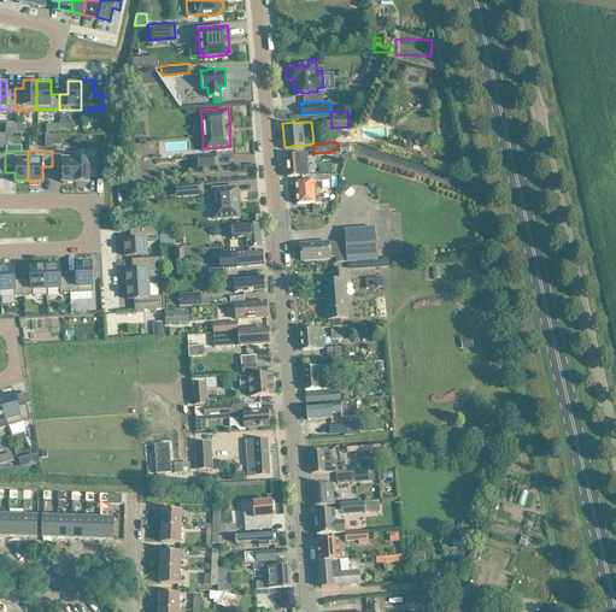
[(75,151),(52,151),(52,166),(62,166),(62,180),(74,180),(75,180),(75,157),(75,151)]
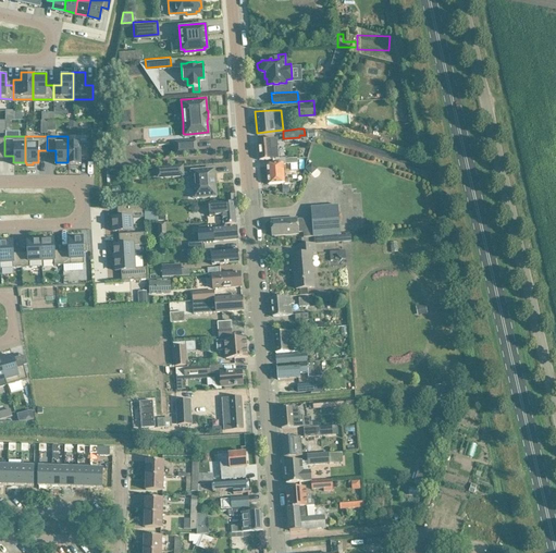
[(276,136),(257,138),(259,157),(272,156),(272,158),(278,157),(278,156),(276,136)]
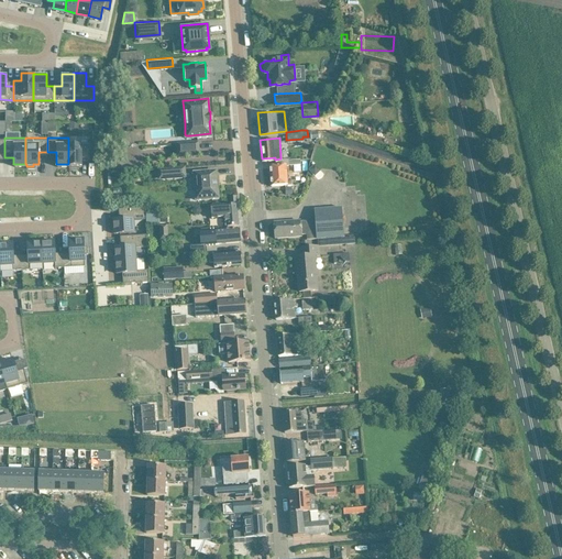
[(198,139),(184,140),(185,153),(199,152),(198,139)]
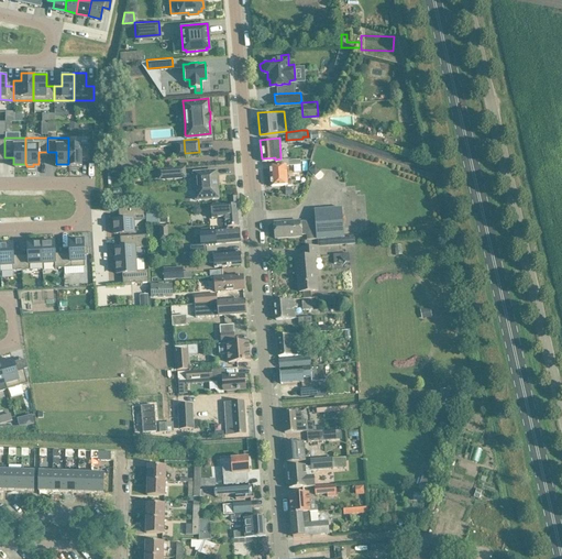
[(68,143),(68,164),(80,164),(80,157),(88,157),(88,143),(86,143),(68,143)]
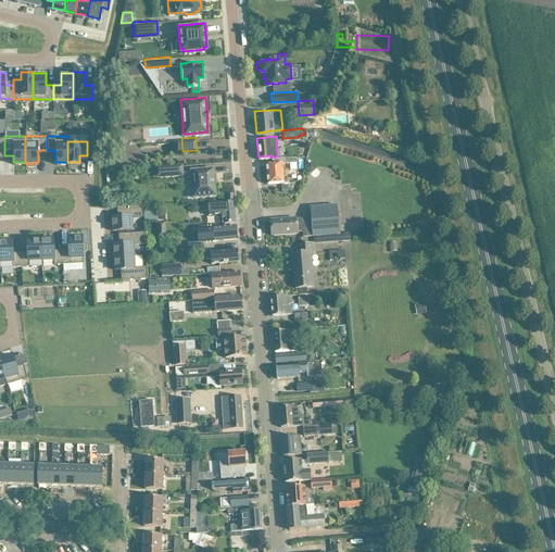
[(277,158),(272,158),(272,161),(265,162),(266,182),(287,179),(287,173),(284,174),(282,162),(284,162),(284,161),(295,160),(295,155),(277,158)]
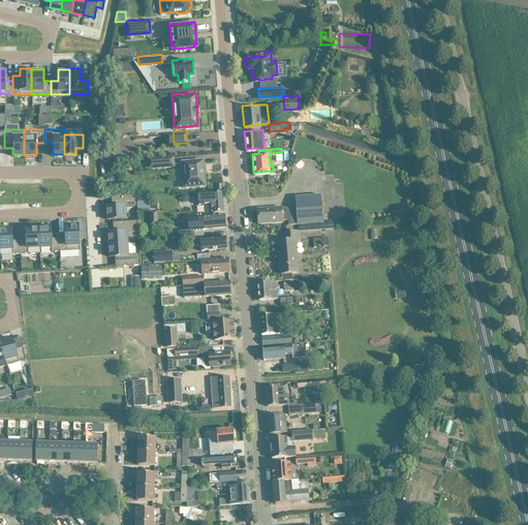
[(173,154),(154,156),(147,156),(148,166),(155,165),(174,164),(173,154)]
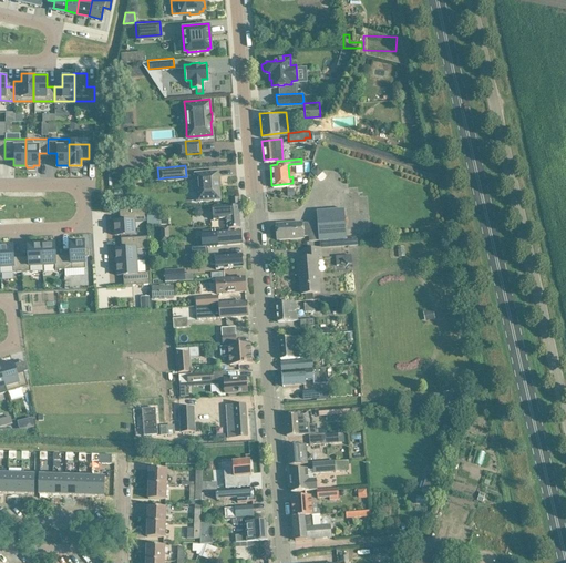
[(217,170),(194,171),(196,198),(219,197),(217,170)]
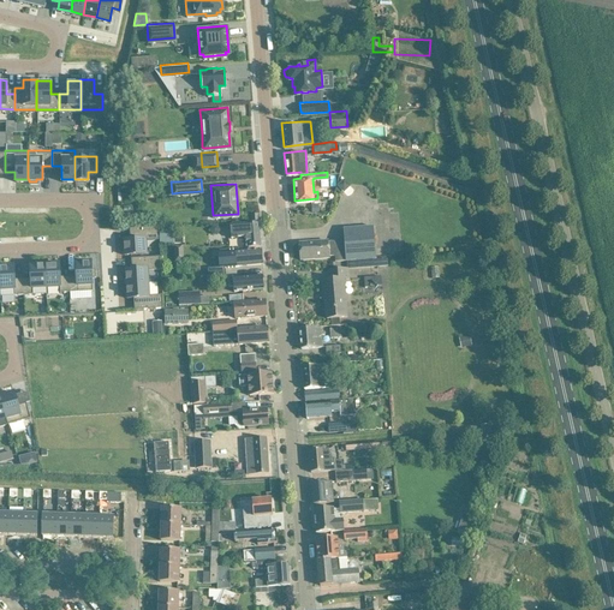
[(246,221),(230,222),(231,235),(237,234),(237,245),(260,244),(257,220),(246,221)]
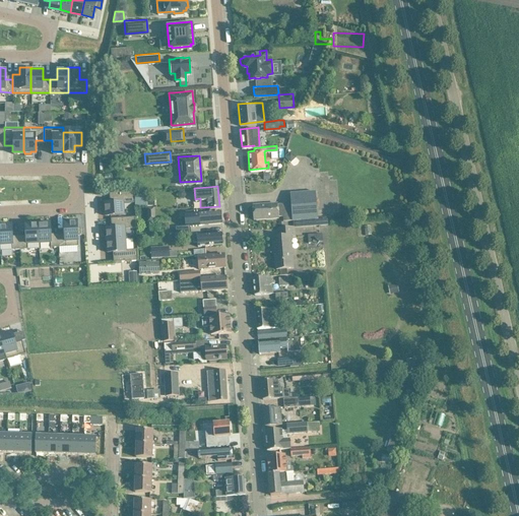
[(109,200),(104,201),(105,213),(123,212),(122,201),(133,200),(133,189),(109,190),(109,200)]
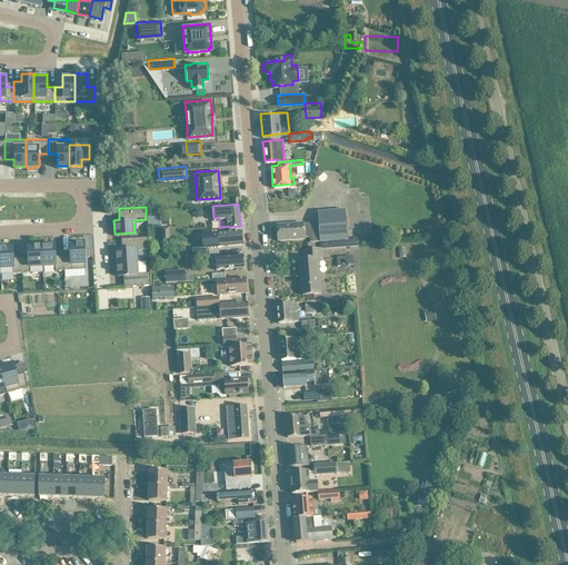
[(159,207),(146,207),(147,224),(159,222),(159,218),(159,207)]
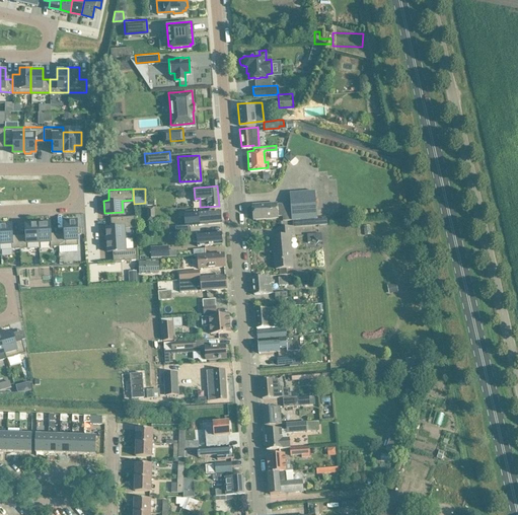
[(292,218),(316,216),(314,189),(289,191),(289,201),(281,201),(281,202),(276,202),(276,201),(251,203),(252,217),(277,215),(277,214),(282,214),(282,218),(292,218)]
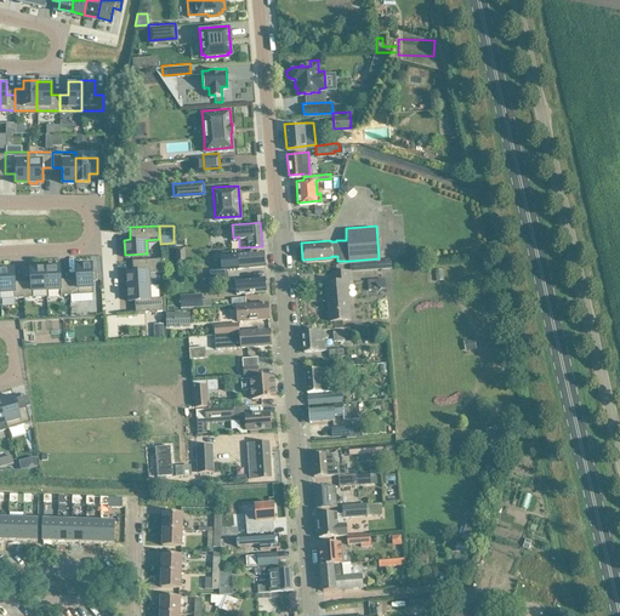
[(177,233),(177,241),(191,241),(189,232),(177,233)]
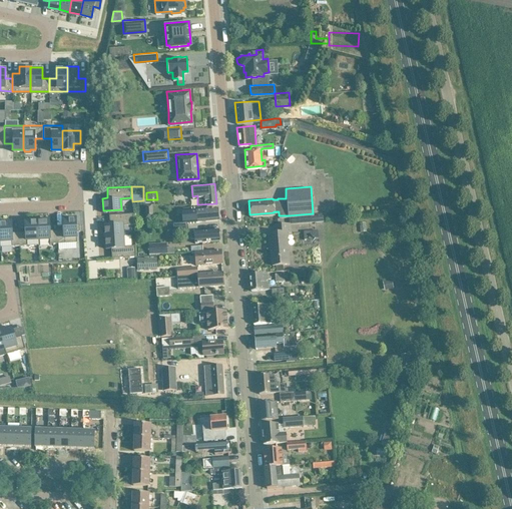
[(216,206),(178,209),(179,220),(217,217),(216,206)]
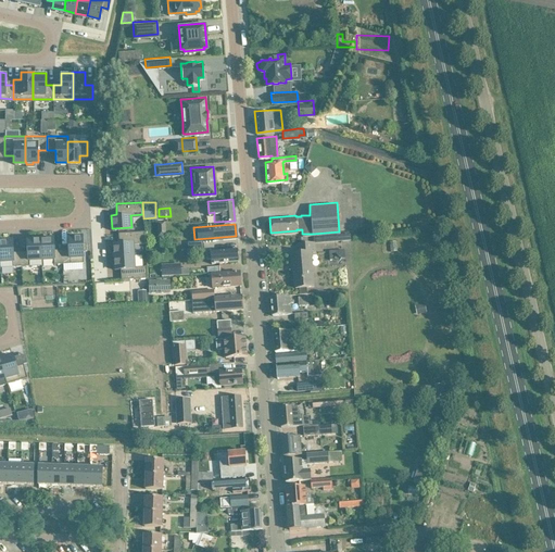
[(118,241),(112,242),(113,254),(137,253),(137,240),(144,240),(143,229),(117,230),(118,241)]
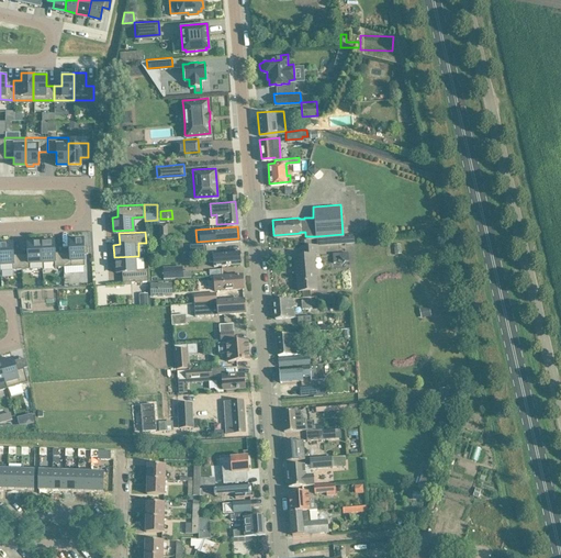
[(69,249),(62,250),(63,265),(82,264),(83,264),(82,252),(87,252),(86,244),(82,244),(82,237),(68,237),(69,249)]
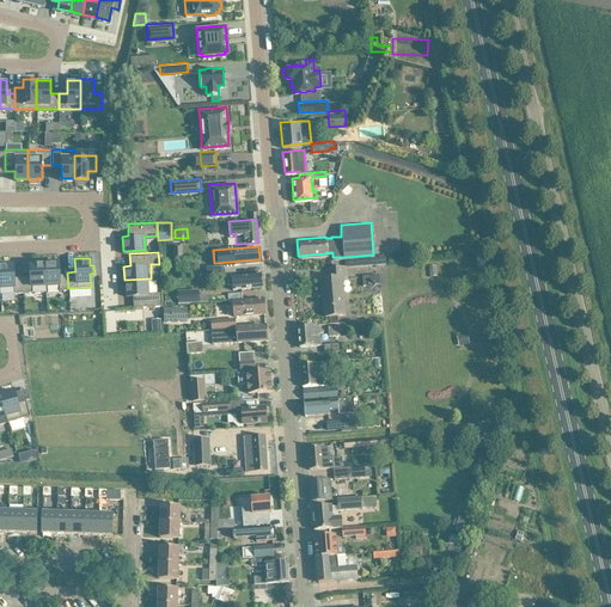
[(57,259),(43,261),(44,283),(46,283),(59,282),(59,288),(68,288),(67,273),(59,273),(57,259)]
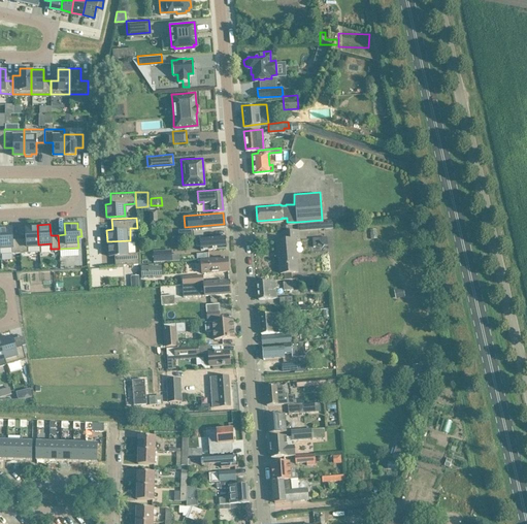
[(26,236),(19,237),(20,251),(39,250),(39,244),(38,244),(37,225),(26,226),(26,236)]
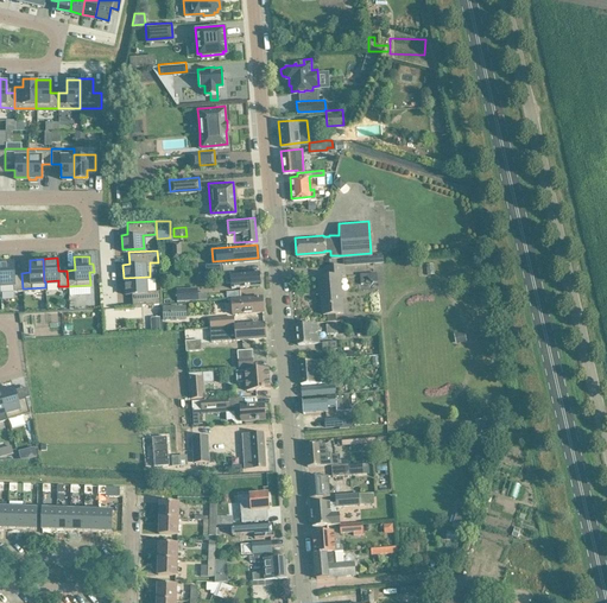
[(12,260),(0,261),(0,284),(0,290),(23,289),(21,273),(13,273),(12,260)]
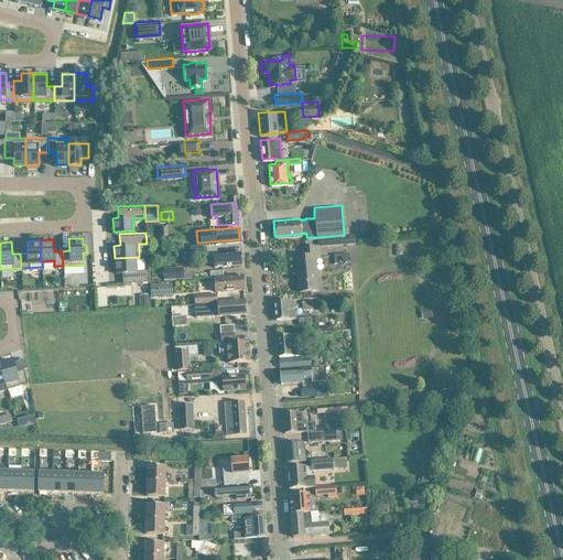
[(294,255),(295,272),(298,272),(299,290),(302,290),(302,297),(311,295),(310,289),(317,288),(314,254),(318,254),(317,244),(313,245),(301,246),(302,255),(294,255)]
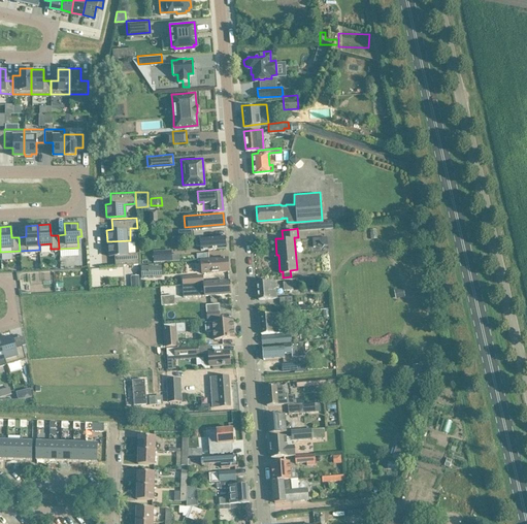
[(226,246),(225,234),(199,236),(200,248),(226,246)]
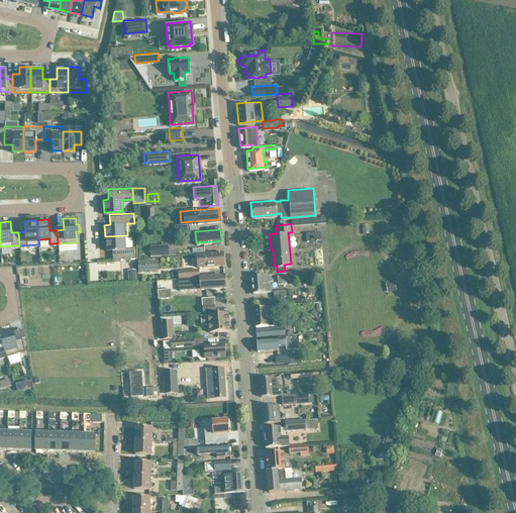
[(127,235),(105,236),(106,248),(111,247),(112,258),(136,257),(135,246),(128,246),(127,235)]
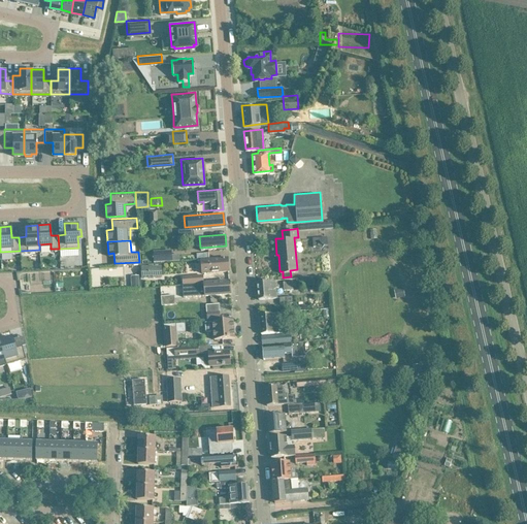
[(171,248),(153,249),(153,259),(171,259),(171,248)]
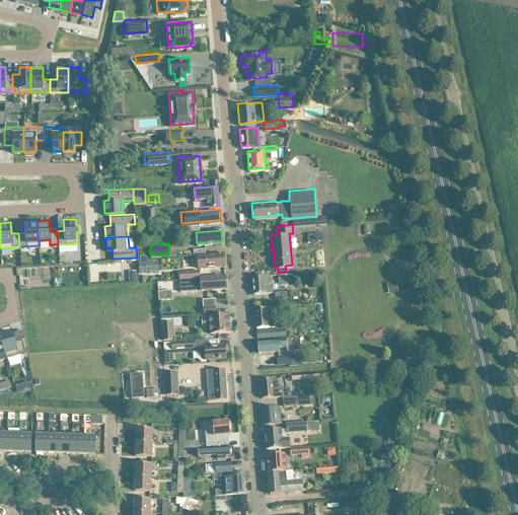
[(223,251),(204,252),(194,253),(194,255),(198,254),(198,266),(224,264),(223,251)]
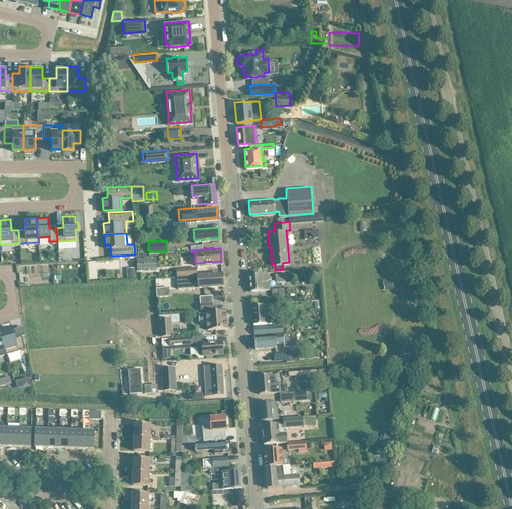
[(155,257),(145,257),(137,258),(137,269),(155,268),(155,257)]
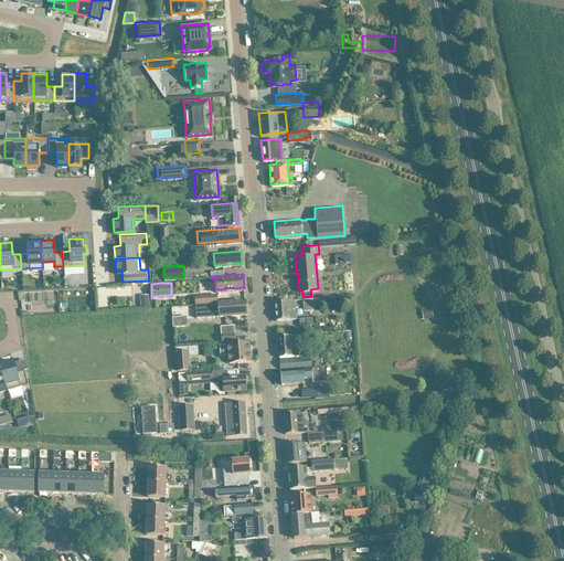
[(216,292),(194,294),(195,302),(217,300),(216,292)]
